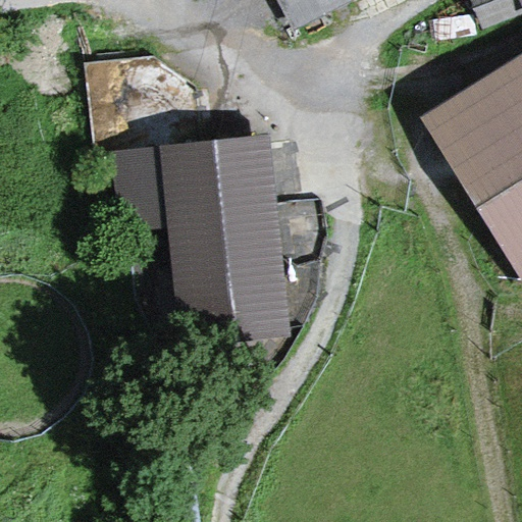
[(276,0),(294,27),(347,0),(276,0)]
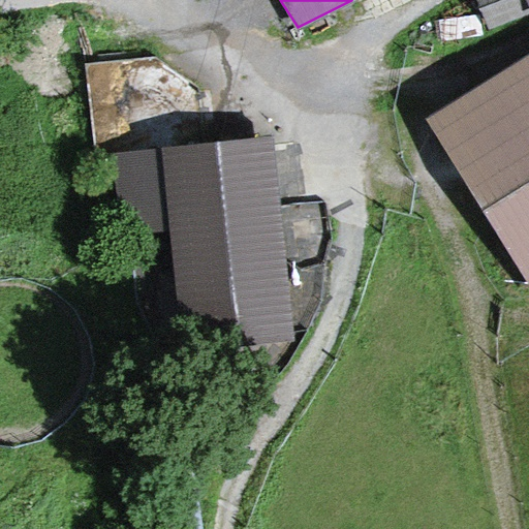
[(528,0),(475,0),(488,29),(528,10),(528,0)]
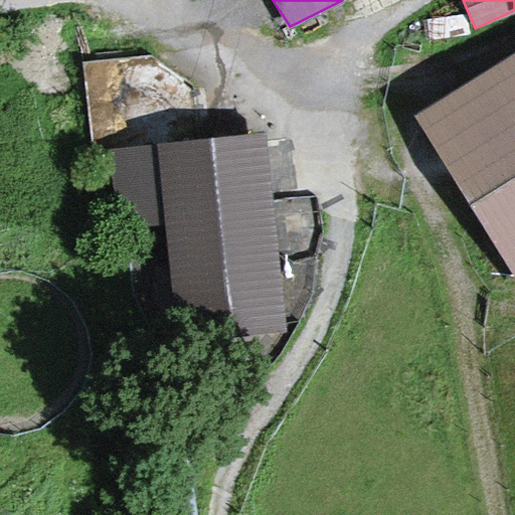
[(206,52),(155,22),(137,53),(188,83),(206,52)]
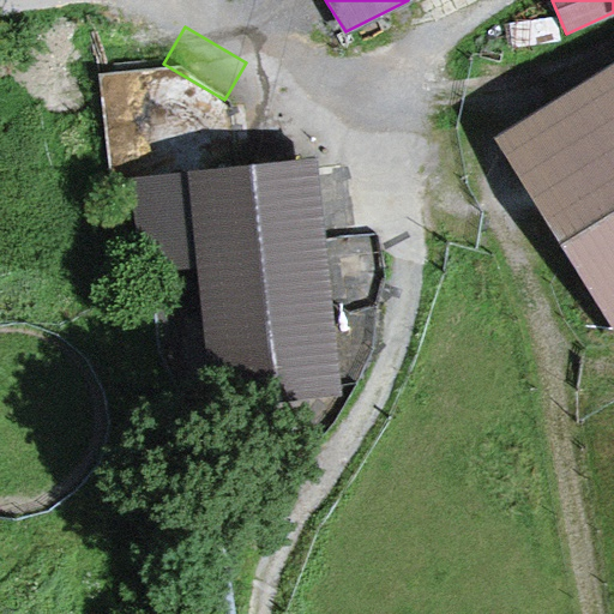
[(613,58),(492,133),(613,333),(613,58)]
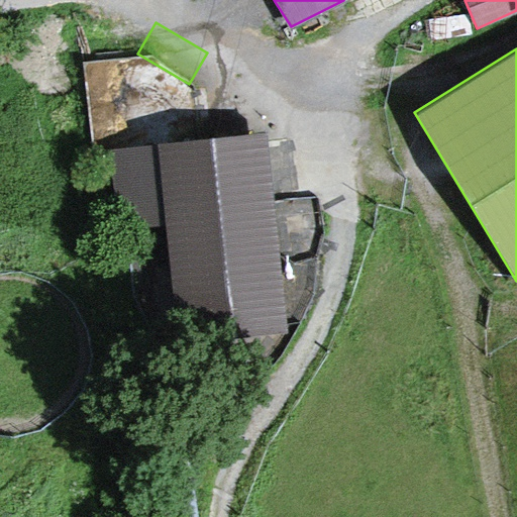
[(267,130),(108,148),(117,228),(166,223),(179,342),(289,330),(267,130)]
